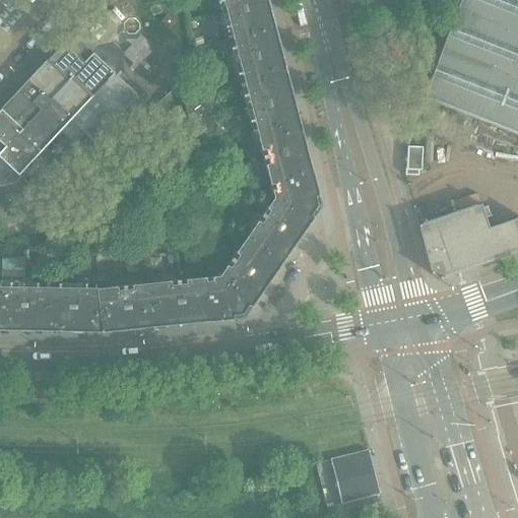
[(272,11),(269,0),(222,0),(232,37),(275,25),(271,11),(272,11)]
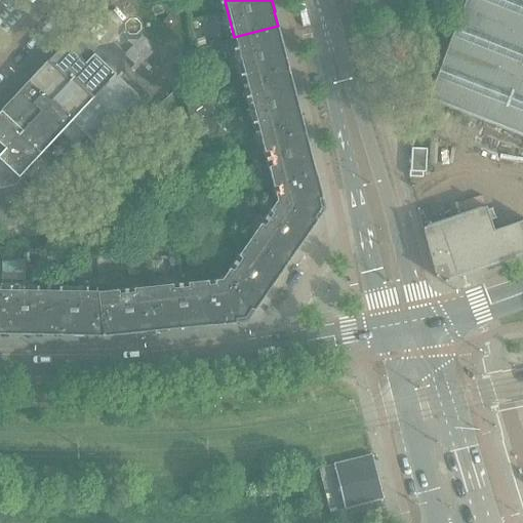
[(428,98),(522,133),(522,0),(464,0),(463,6),(461,6),(460,8),(461,9),(460,12),(447,48),(446,47),(445,50),(446,50),(445,53),(444,56),(432,89),(431,89),(428,98)]
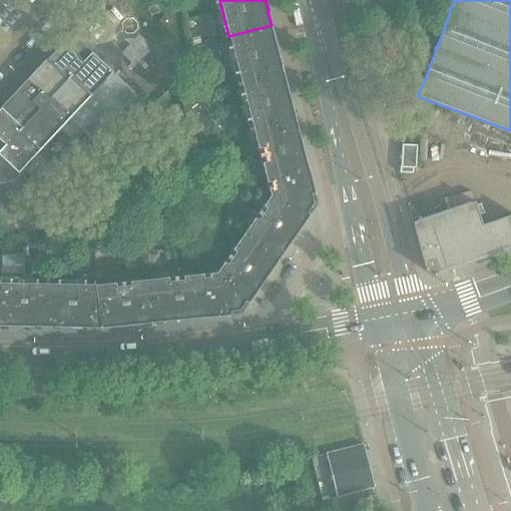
[(281,58),(276,39),(275,39),(272,25),(228,36),(241,83),(284,72),(280,58),(281,58)]
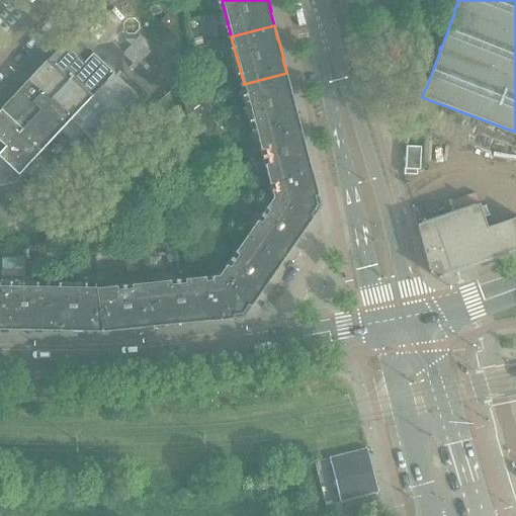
[(95,142),(139,95),(115,74),(121,68),(123,54),(111,41),(97,45),(91,51),(71,33),(63,41),(64,43),(57,50),(48,60),(50,62),(30,83),(4,110),(2,108),(0,109),(0,184),(0,185),(14,182),(21,175),(20,173),(61,130),(76,144),(86,134),(95,142)]
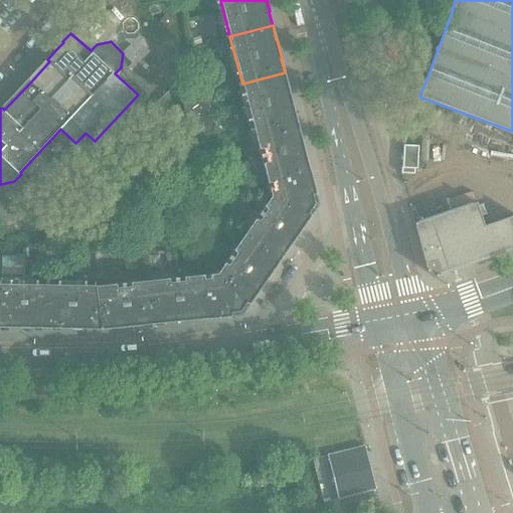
[(294,105),(289,86),(288,86),(285,72),(242,83),(254,130),(297,119),(293,105),(294,105)]
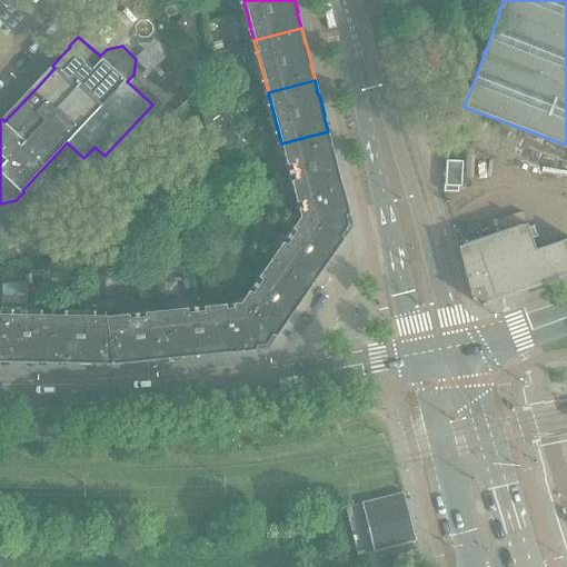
[(240,146),(224,81),(196,89),(212,153),(240,146)]
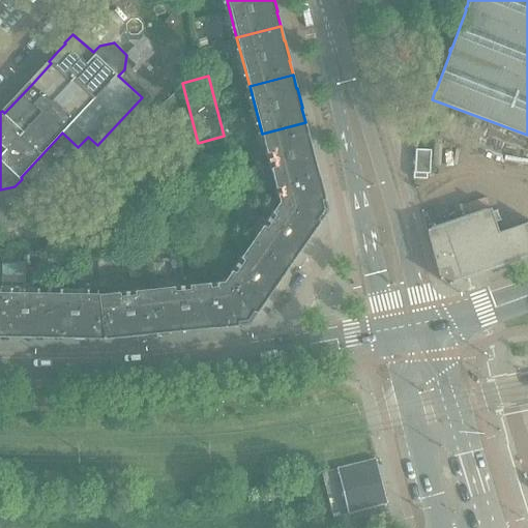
[(316,162),(310,136),(309,136),(305,122),(262,134),(267,153),(271,151),(275,167),(271,168),(276,188),(281,187),(280,185),(319,175),(316,162)]
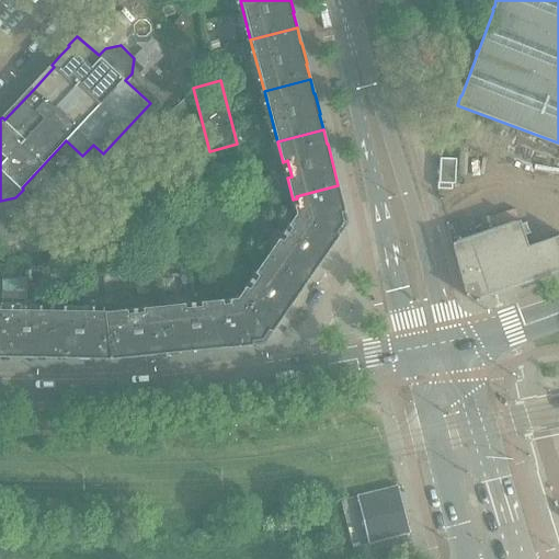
[(338,185),(296,196),(297,198),(298,206),(295,207),(296,210),(314,223),(317,218),(339,234),(348,221),(338,185)]
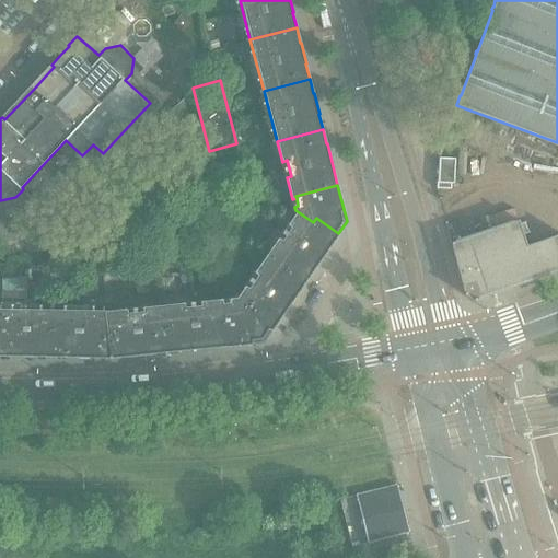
[(314,269),(330,246),(329,246),(338,233),(316,218),(313,222),(295,210),(297,213),(288,224),(292,228),(282,241),(279,239),(267,255),(305,281),(313,269),(314,269)]
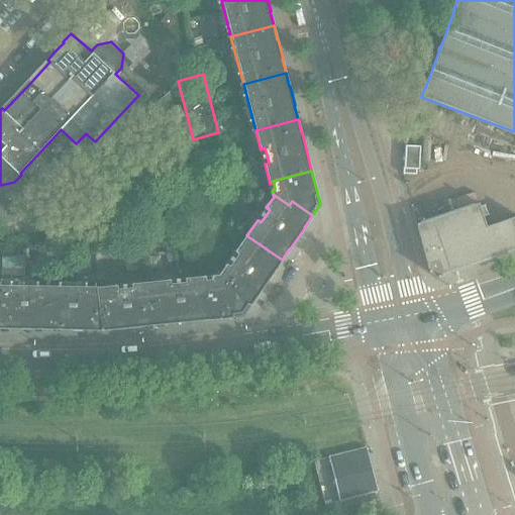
[(514,215),(487,225),(479,201),(416,223),(429,271),(438,276),(514,249),(514,215)]
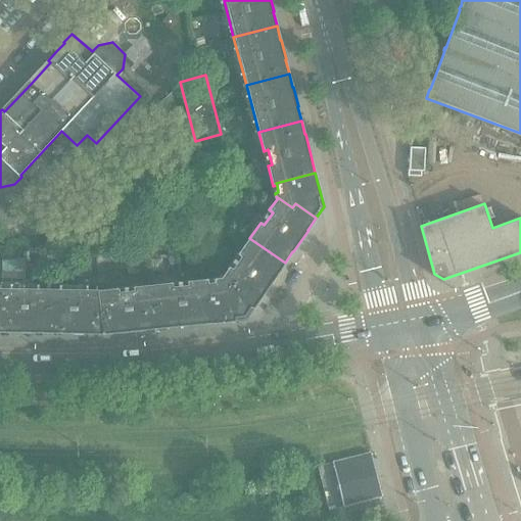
[(285,263),(249,238),(238,254),(241,256),(233,270),(229,267),(222,278),(236,289),(234,292),(253,308),(262,296),(277,275),(277,274),(285,263)]
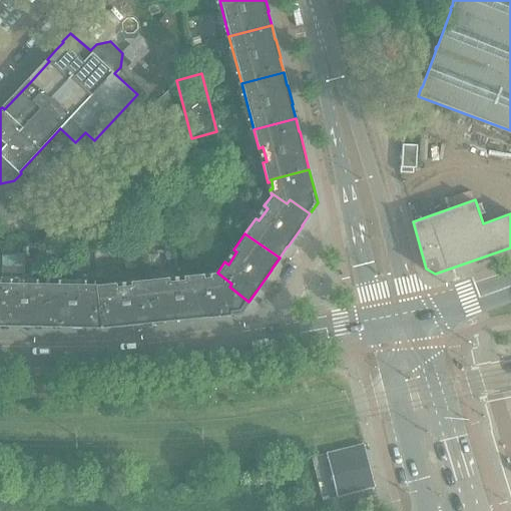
[(248,302),(229,287),(231,284),(217,273),(210,274),(211,278),(204,278),(204,274),(202,275),(206,316),(206,317),(240,313),(248,302)]
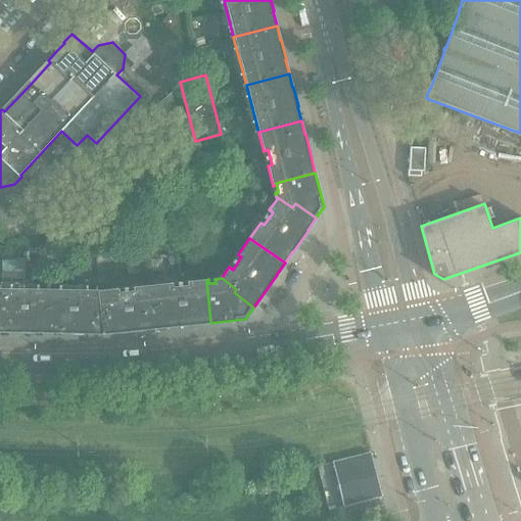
[(210,322),(206,280),(188,281),(188,285),(173,287),(173,283),(153,285),(157,328),(172,326),(172,327),(184,325),(197,324),(210,322)]
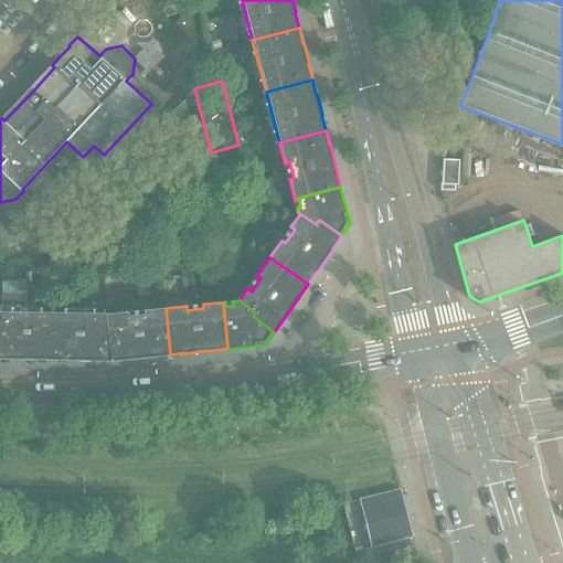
[(170,354),(166,308),(145,310),(145,315),(128,316),(128,311),(106,314),(112,360),(127,359),(155,356),(170,354)]
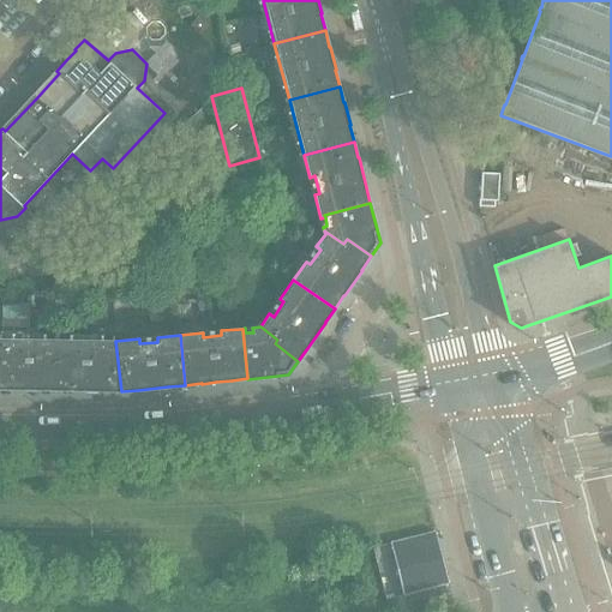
[(57,390),(58,340),(0,339),(0,389),(17,389),(17,390),(40,390),(57,390)]
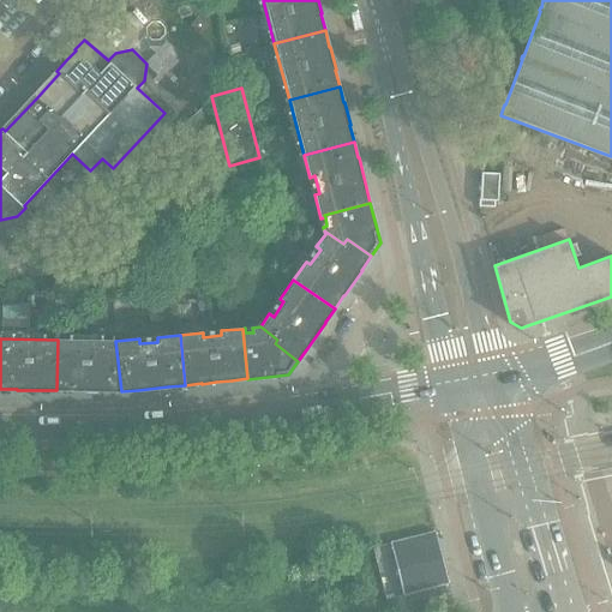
[(121,391),(115,341),(58,340),(57,390),(75,390),(75,391),(97,391),(121,391)]
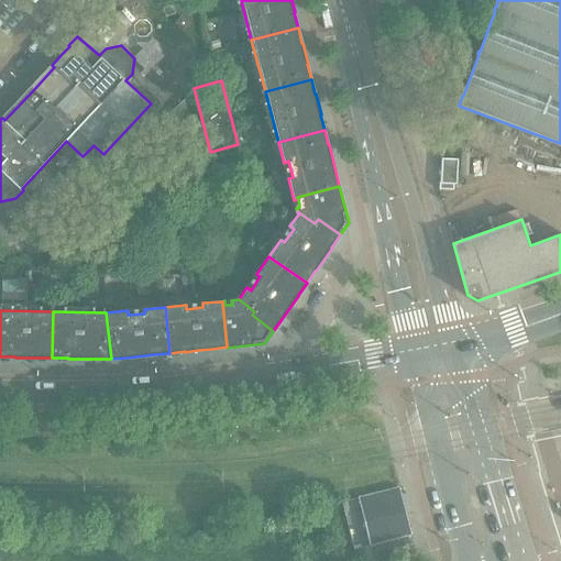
[(400,486),(367,495),(359,496),(371,543),(411,534),(400,486)]
